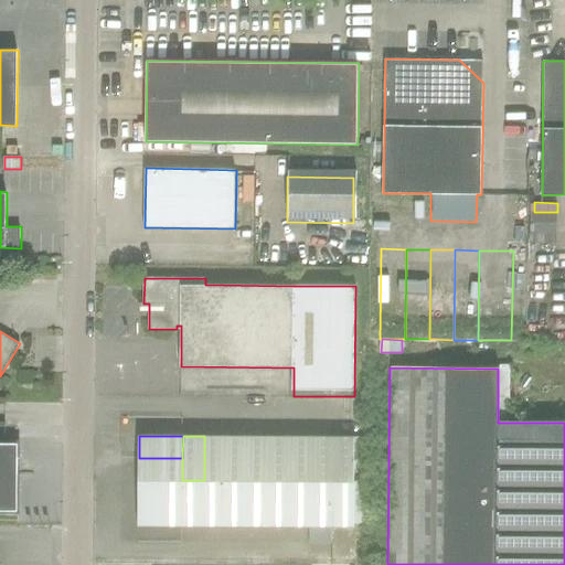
[(225,481),(225,436),(204,436),(204,480),(225,481)]
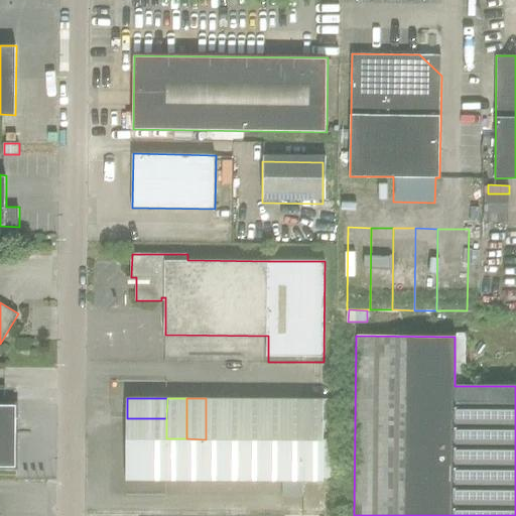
[(226,439),(226,398),(206,398),(206,439),(226,439)]
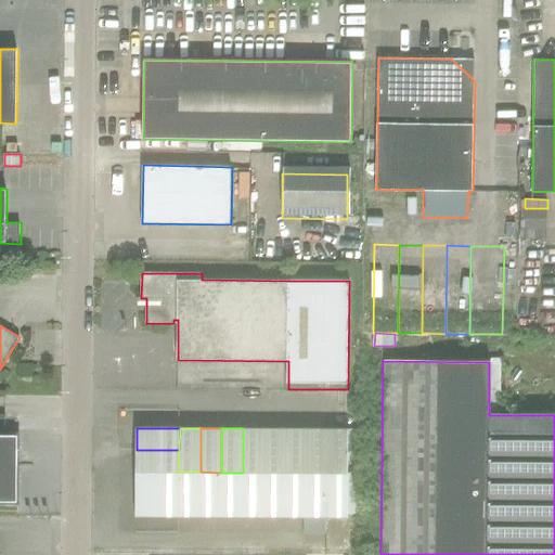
[(263,473),(263,428),(243,428),(243,473),(263,473)]
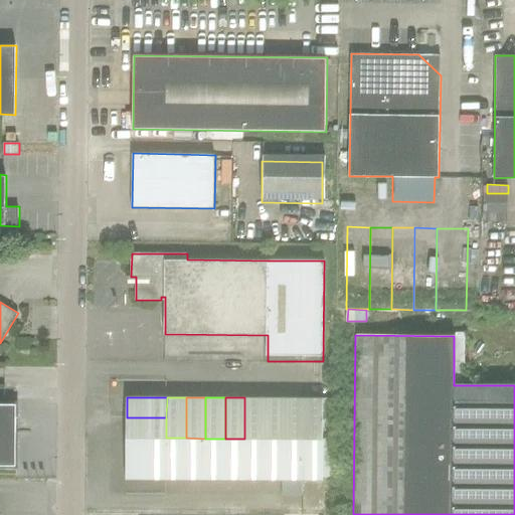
[(264,439),(265,397),(244,397),(244,439),(264,439)]
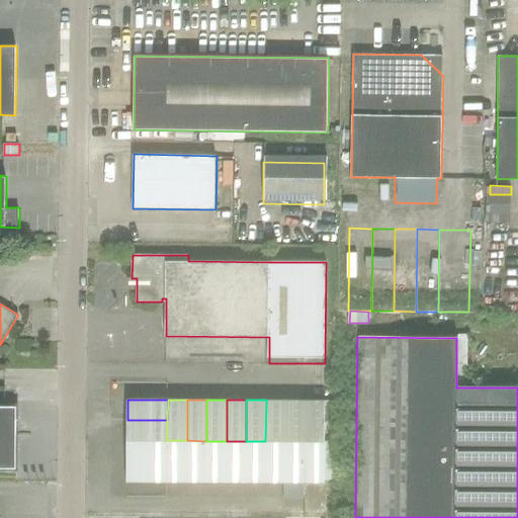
[(285,441),(285,401),(266,400),(265,441),(285,441)]
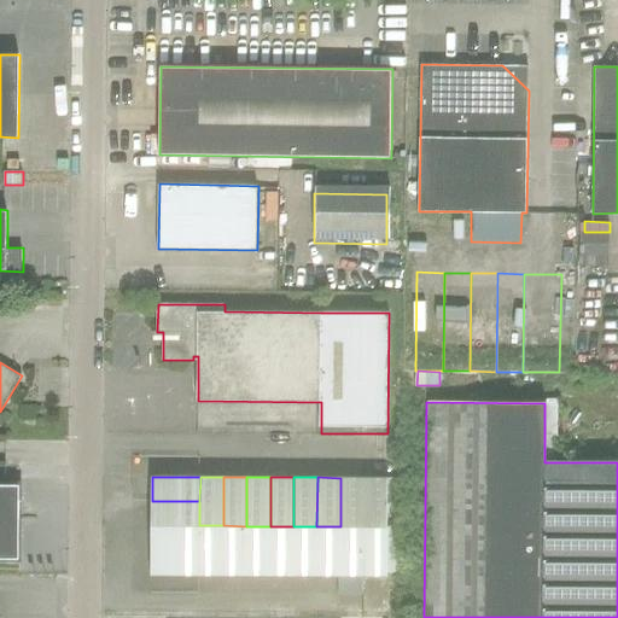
[(363,526),(365,478),(340,478),(340,526),(363,526)]
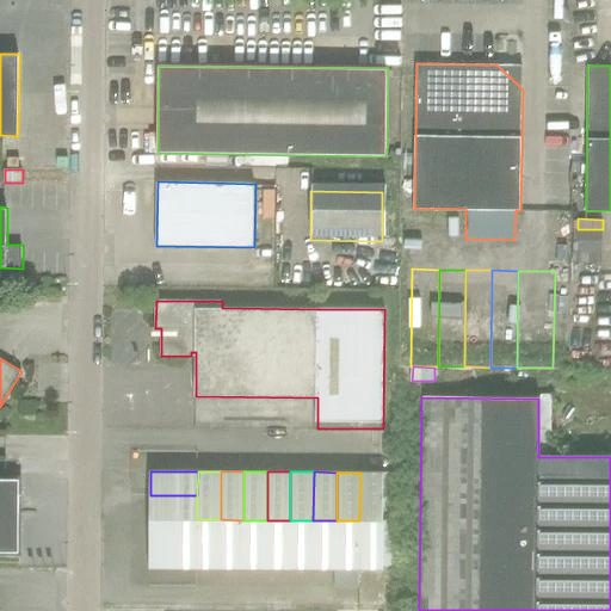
[(384,520),(384,473),(360,473),(359,520),(384,520)]
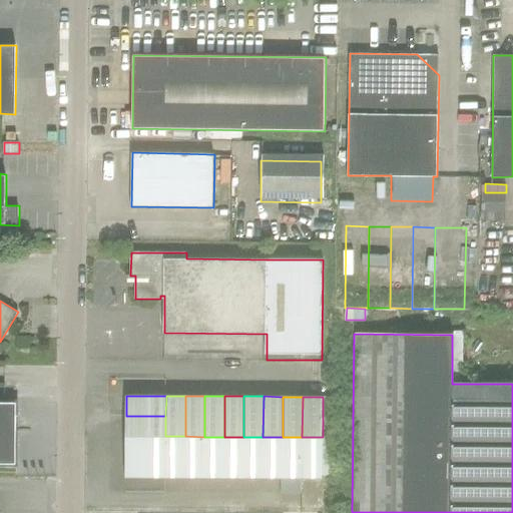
[(0,402),(0,431),(16,431),(16,402),(15,402),(15,403),(0,402)]
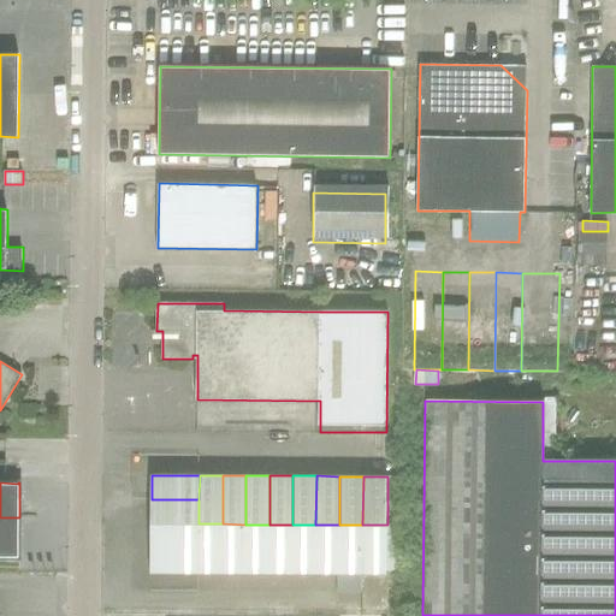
[(199,523),(199,499),(152,499),(152,523),(199,523)]
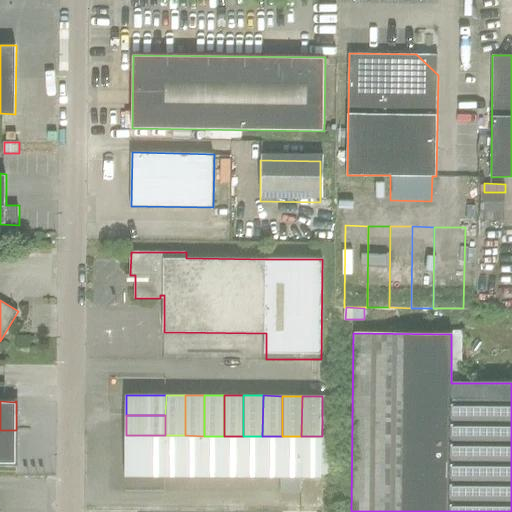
[(16,464),(16,430),(0,430),(0,462),(15,463),(15,464),(16,464)]
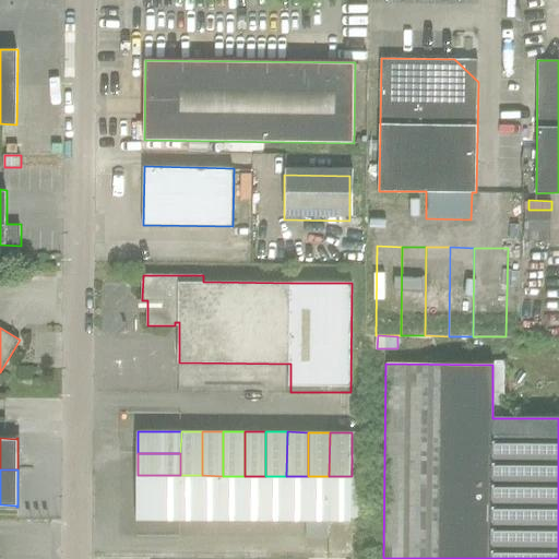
[(180,497),(180,475),(138,475),(137,497),(180,497)]
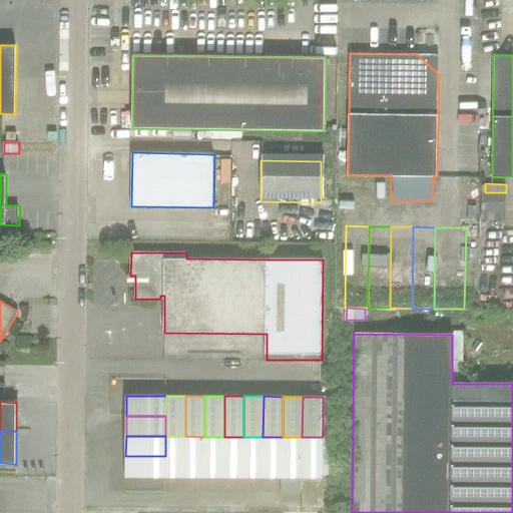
[(184,477),(185,436),(165,436),(165,456),(165,477),(184,477)]
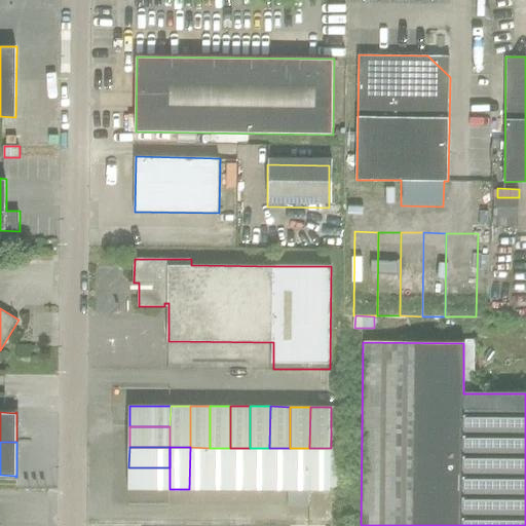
[(210,489),(210,448),(190,447),(189,489),(210,489)]
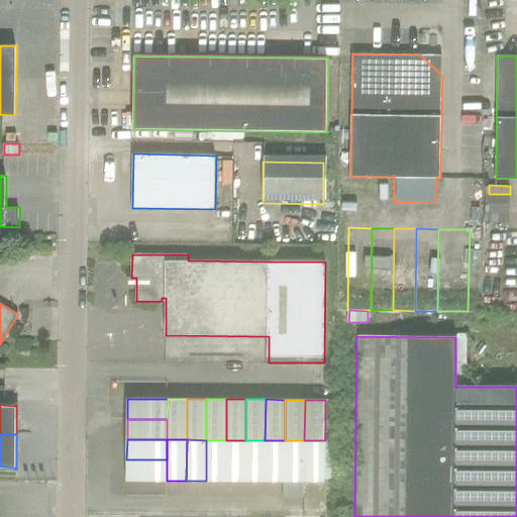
[(225,481),(226,440),(206,440),(206,481),(225,481)]
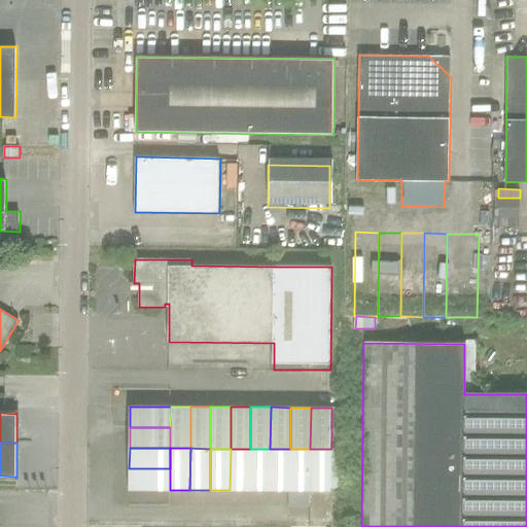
[(250,490),(250,449),(231,449),(230,490),(250,490)]
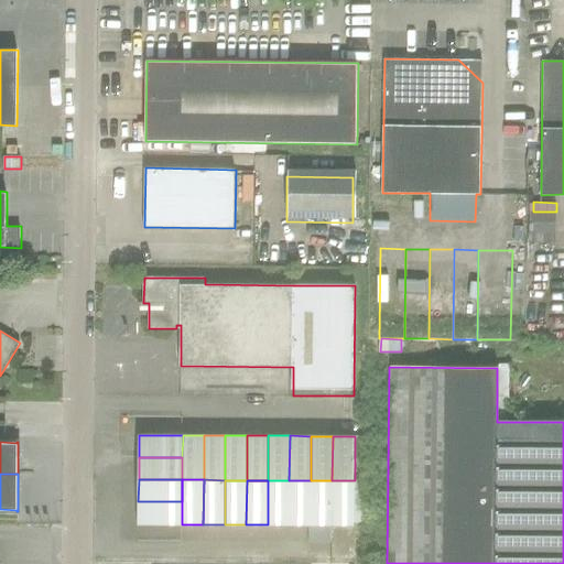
[(289,525),(289,480),(268,480),(268,524),(289,525)]
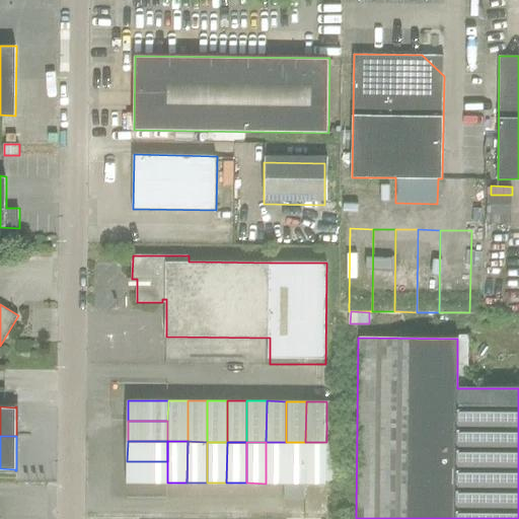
[(286,484),(286,442),(266,442),(266,484),(286,484)]
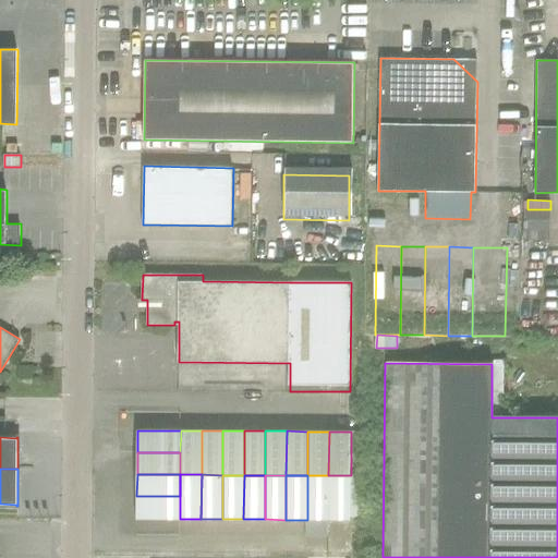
[(328,520),(328,475),(307,475),(307,520),(328,520)]
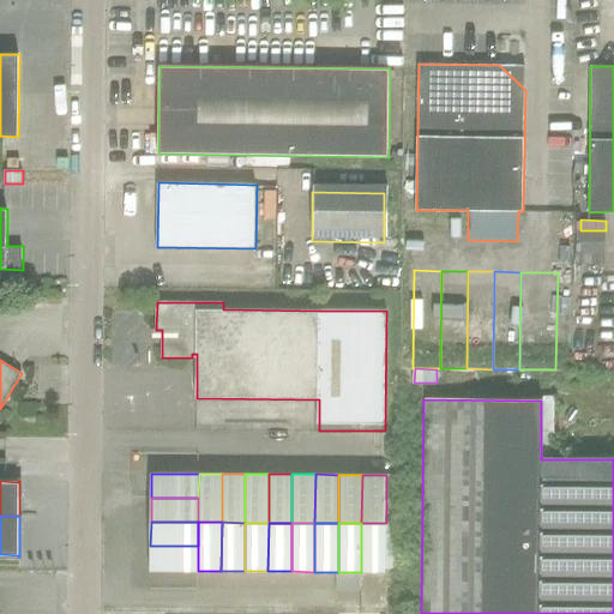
[(385,572),(386,523),(361,523),(361,572),(385,572)]
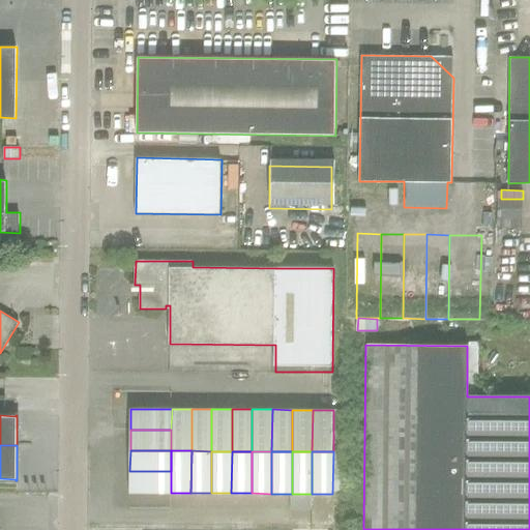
[(171,493),(171,471),(129,471),(129,493),(171,493)]
